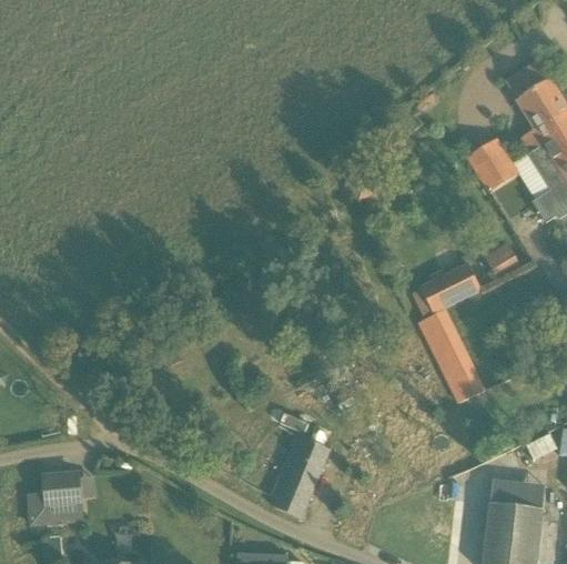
[(520,136),(530,150),(566,126),(566,106),(537,59),(505,79),(516,98),(516,99),(534,128),(520,136)]
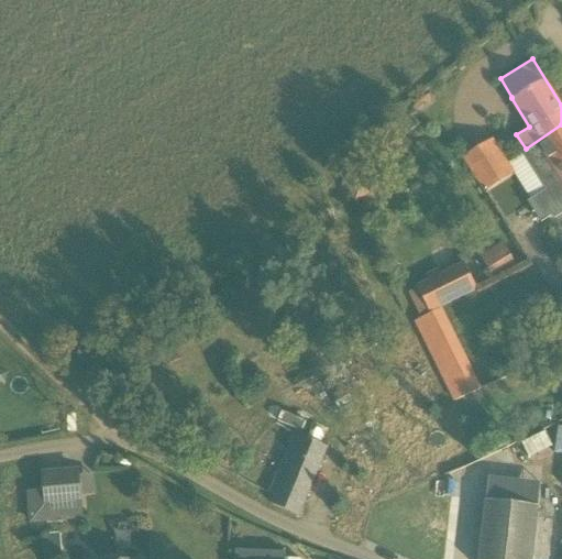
[(561,124),(526,149),(522,150),(547,187),(528,199),(540,218),(550,212),(550,211),(554,214),(561,208),(561,124)]
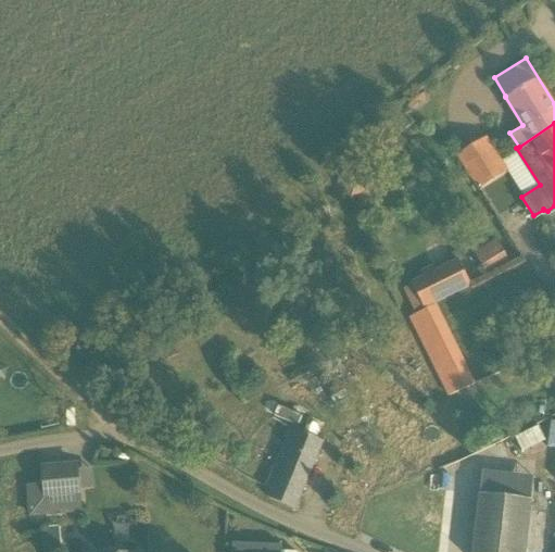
[(478,187),(507,168),(486,134),(456,152),(478,187)]
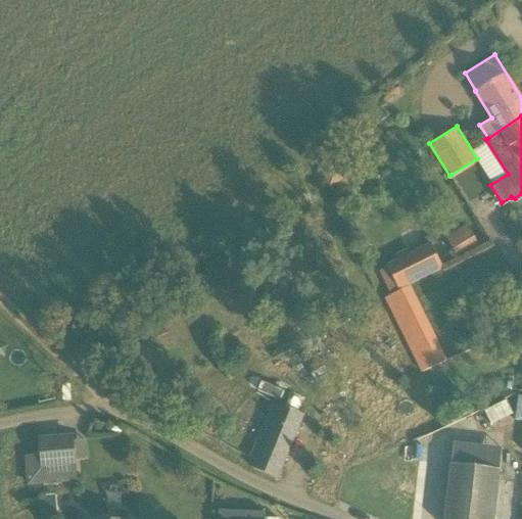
[(444,234),(458,255),(479,243),(466,221),(444,234)]
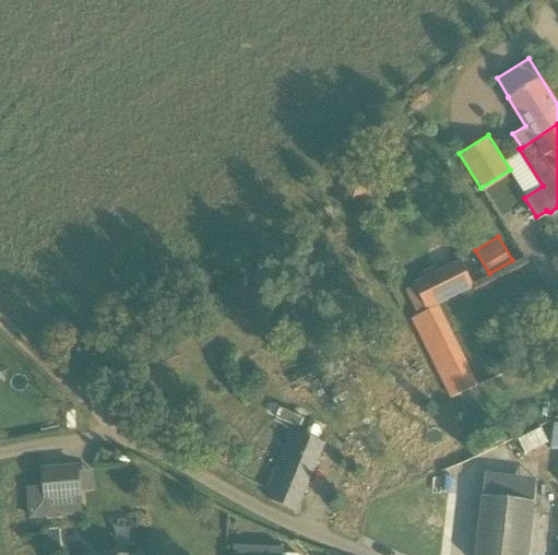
[(460,258),(424,275),(413,281),(426,307),(473,285),(460,258)]
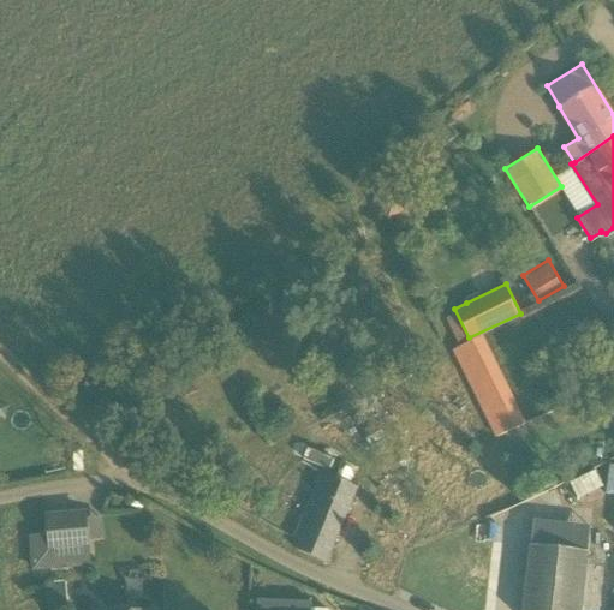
[(494,435),(525,419),(482,334),(452,350),(494,435)]
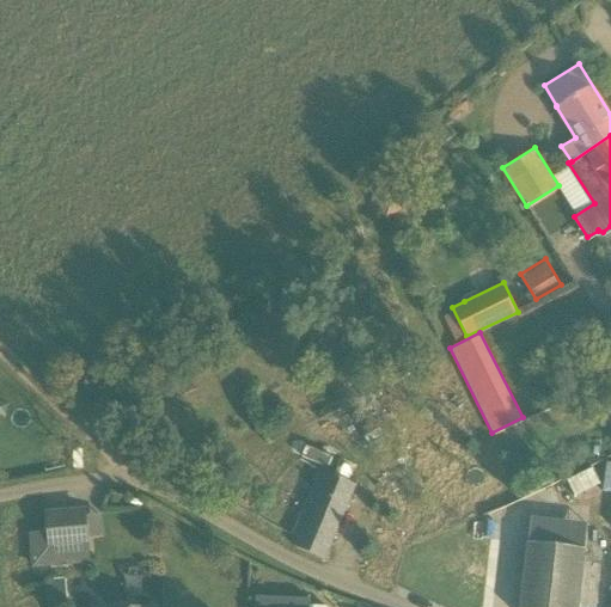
[(610,349),(579,368),(592,393),(610,384),(610,349)]
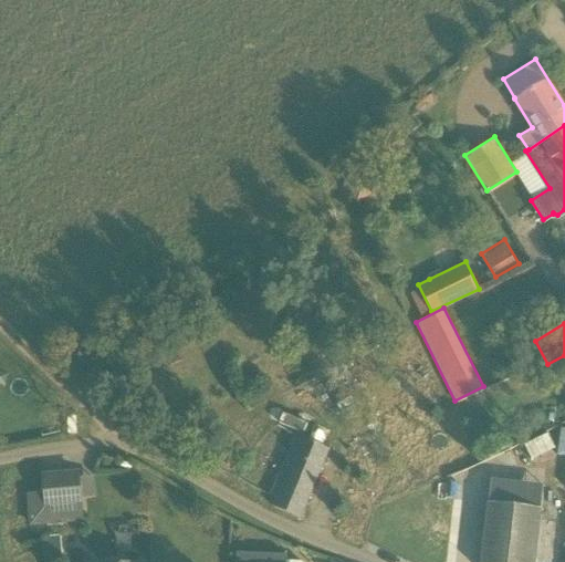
[(307,495),(328,447),(295,433),(280,471),(279,471),(270,492),(276,495),(272,503),(299,516),(307,495)]
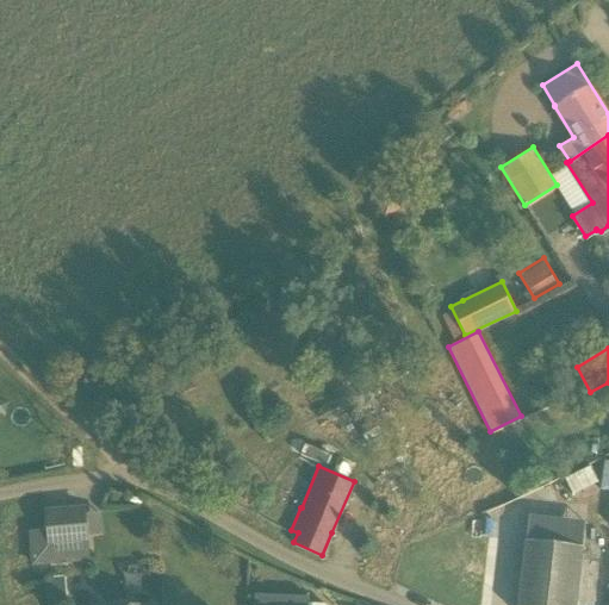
[(87,549),(86,534),(104,532),(101,509),(84,510),(84,506),(45,509),(49,553),(87,549)]
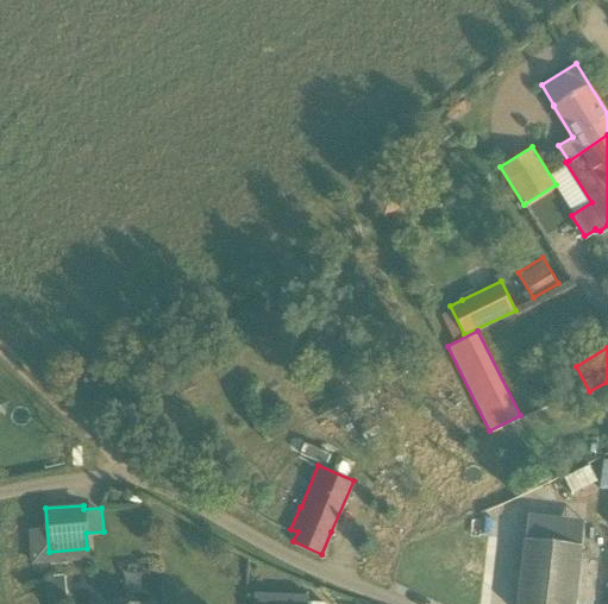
[(574,603),(582,543),(525,538),(516,603),(574,603)]
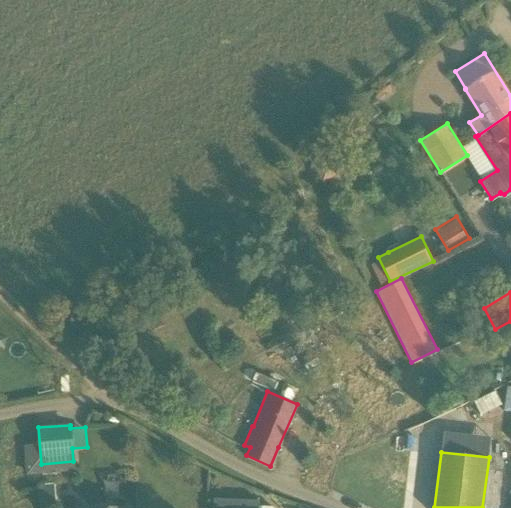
[(271,504),(258,504),(258,499),(213,497),(212,507),(274,507),(273,505),(271,504)]
